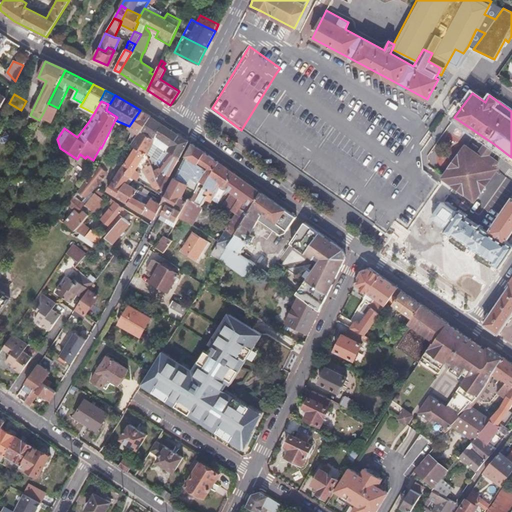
[(43,113),(52,117),(55,112),(46,107),(43,113)]
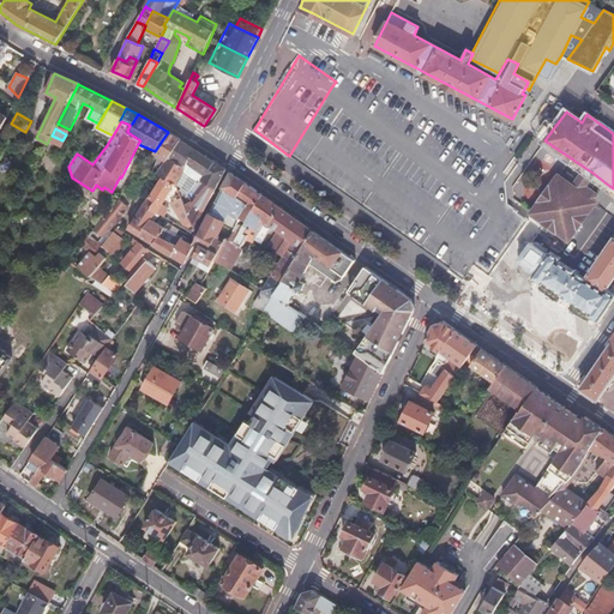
[(161,167),(166,160),(167,160),(181,139),(168,132),(155,151),(155,163),(161,167)]
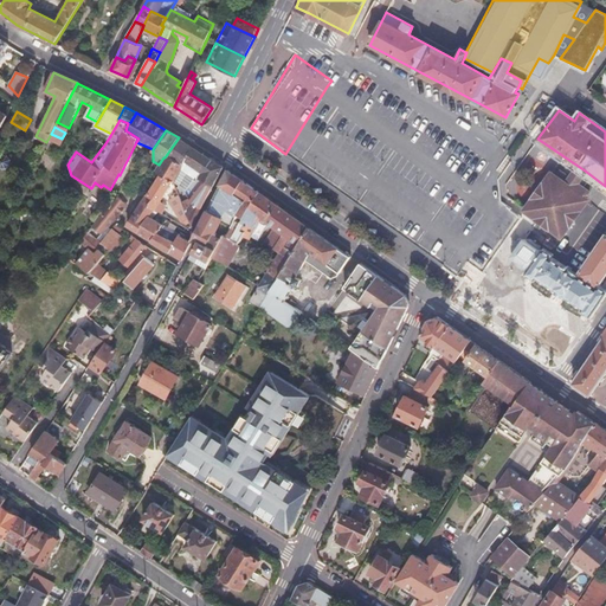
[(199,178),(210,159),(179,137),(165,158),(163,158),(159,165),(155,169),(155,171),(160,174),(173,181),(174,181),(186,161),(198,171),(186,191),(189,198),(192,193),(195,195),(201,186),(198,185),(201,179),(199,178)]
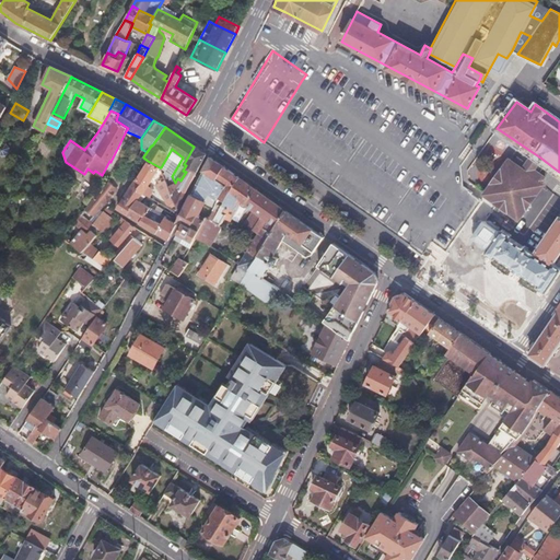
[(177,188),(186,193),(196,173),(205,154),(194,147),(184,164),(186,165),(183,171),(186,172),(181,181),(177,178),(175,183),(177,188)]
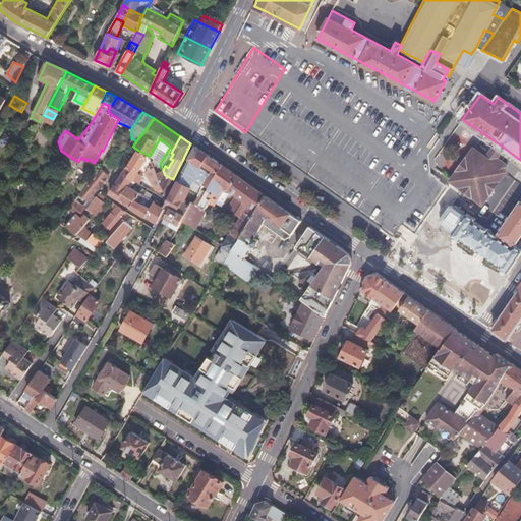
[(496,157),(503,147),(497,142),(489,153),(481,147),(478,152),(474,149),(452,180),(465,189),(483,201),(505,171),(504,170),(507,165),(496,157)]
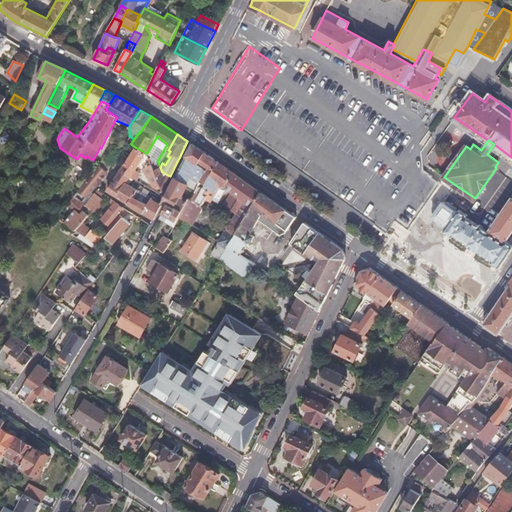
[(194,172),(202,177),(206,170),(198,163),(204,153),(191,144),(174,178),(188,185),(194,172)]
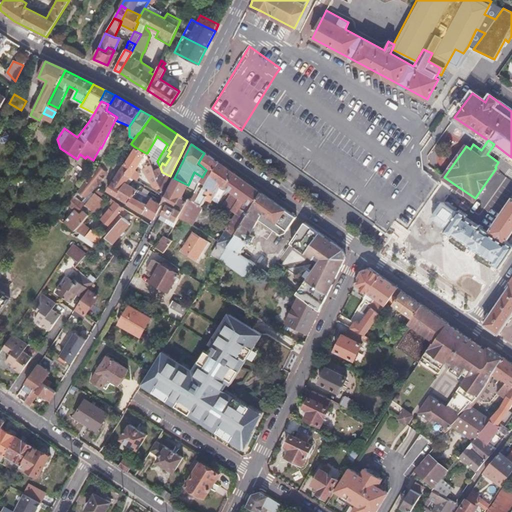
[(130,175),(134,170),(146,153),(135,147),(124,164),(129,167),(125,173),(130,175)]
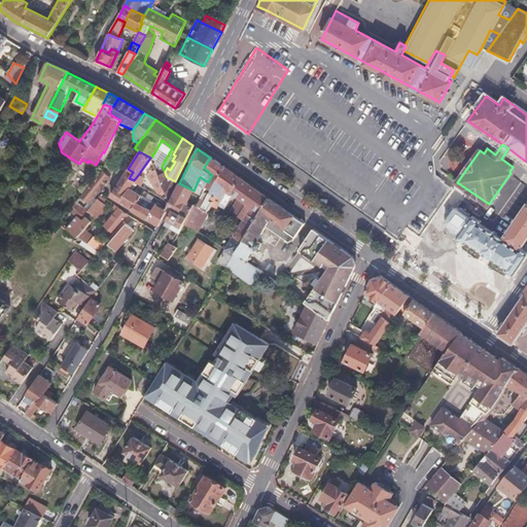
[(205,187),(210,190),(224,168),(210,157),(204,168),(212,175),(208,182),(205,187)]
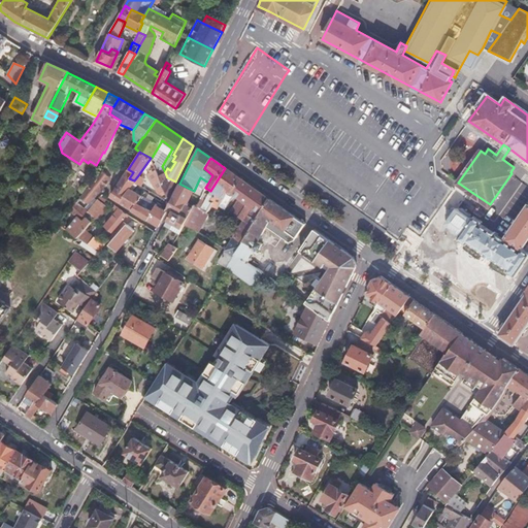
[(225,190),(231,195),(240,178),(225,168),(210,191),(213,193),(210,200),(213,202),(210,206),(216,208),(225,190)]
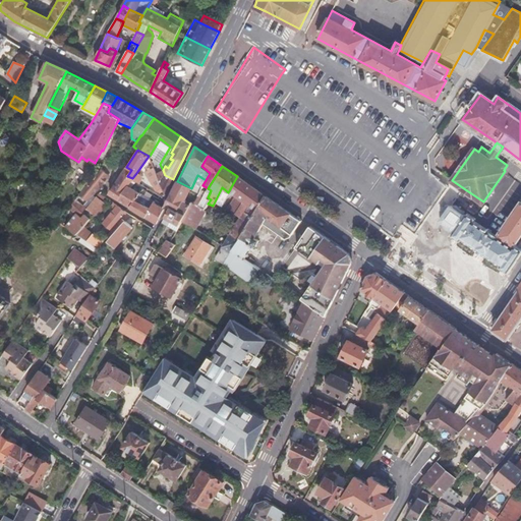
[(127,185),(132,178),(127,176),(131,170),(126,167),(109,193),(117,199),(127,185)]
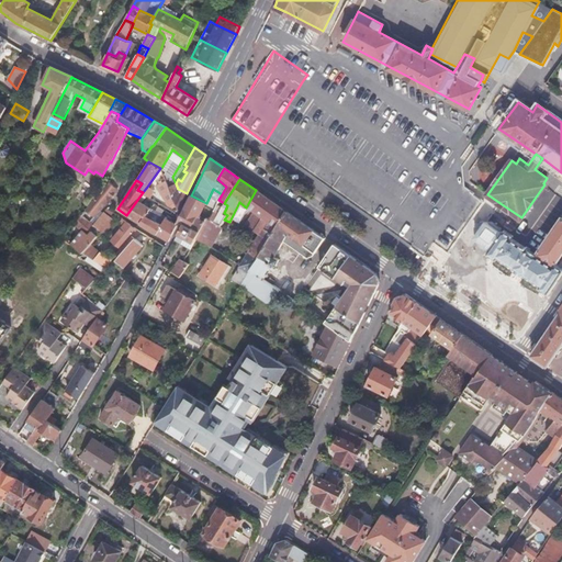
[(176,202),(171,192),(167,181),(157,186),(170,204),(176,202)]
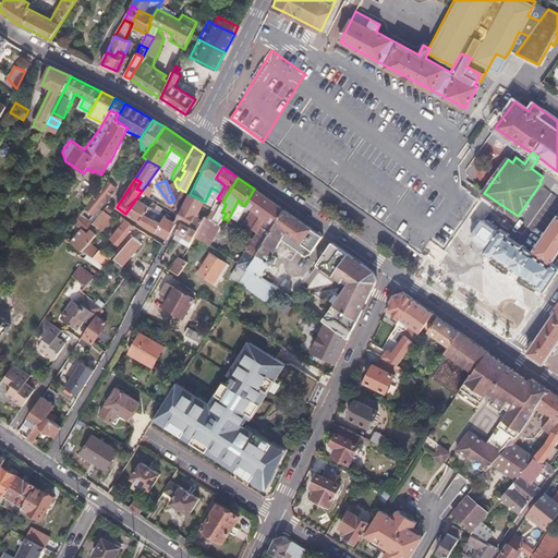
[(81,213),(89,219),(100,208),(107,203),(117,187),(109,181),(81,213)]
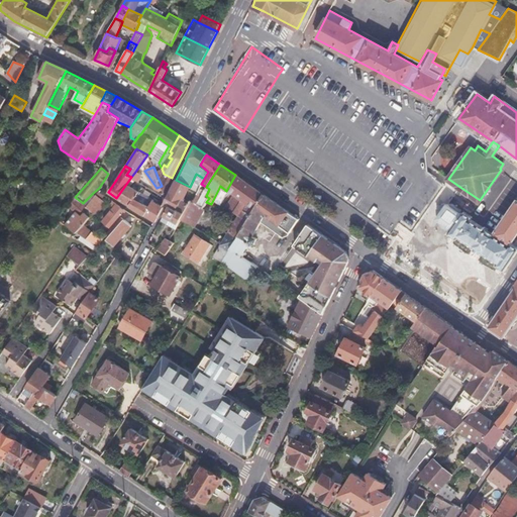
[(135,172),(131,177),(138,182),(141,176),(135,172)]
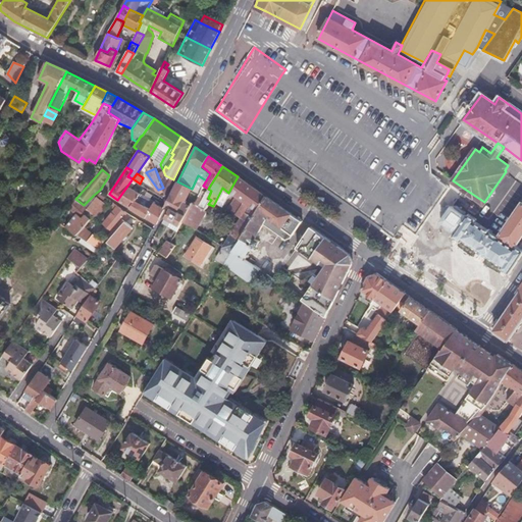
[(165,194),(173,179),(165,175),(159,178),(163,188),(165,194)]
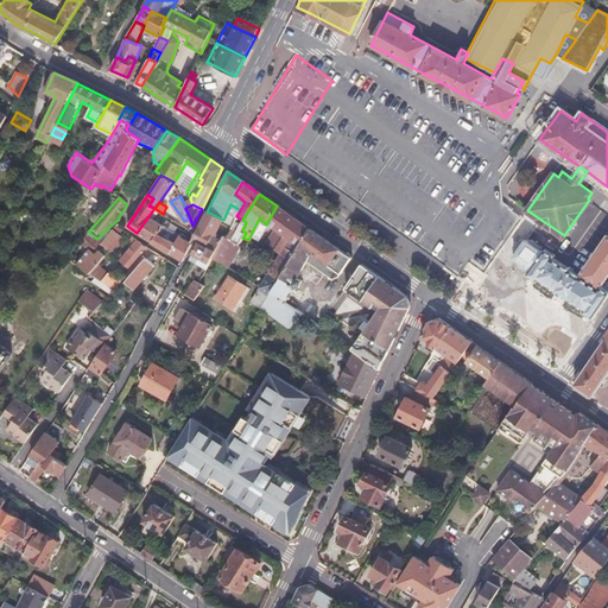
[(284,235),(289,239),(299,222),(289,215),(277,206),(266,225),(268,226),(277,230),(267,246),(273,251),(279,242),(284,235)]
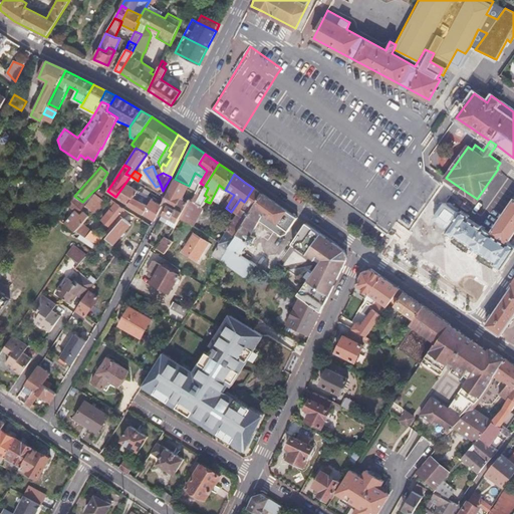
[(168,205),(182,212),(188,202),(182,198),(187,188),(189,186),(175,179),(163,203),(168,205)]
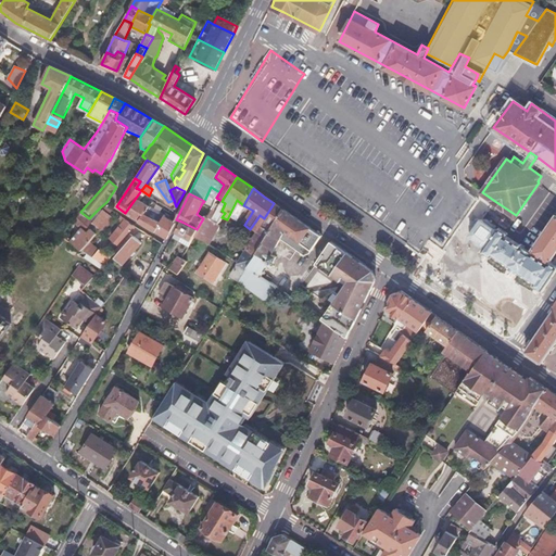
[(139,220),(143,214),(148,205),(149,205),(136,198),(125,213),(139,220)]
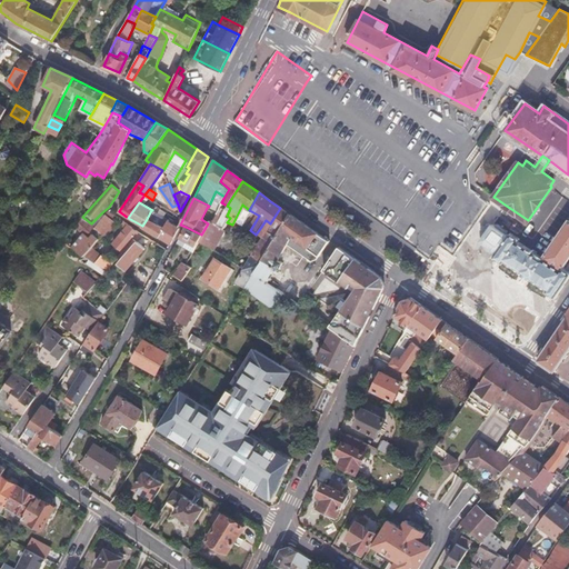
[(230,208),(227,206),(226,209),(223,210),(221,215),(217,212),(209,222),(219,227),(222,230),(227,222),(230,218),(227,216),(230,208)]
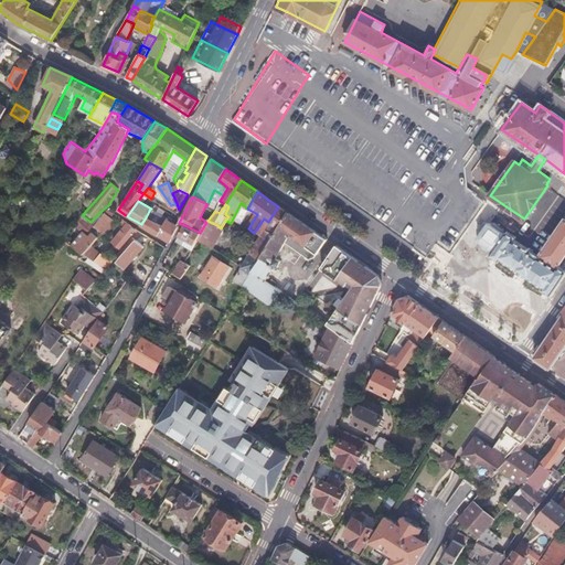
[(249,274),(251,272),(277,227),(287,212),(278,206),(268,222),(265,230),(259,237),(242,267),(241,268),(249,274)]
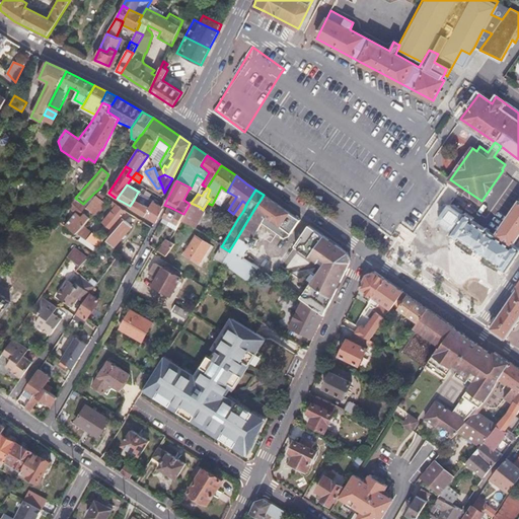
[(141,204),(145,197),(138,192),(134,200),(141,204)]
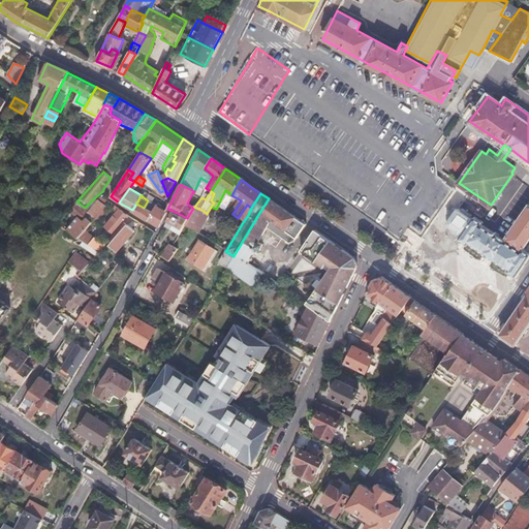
[(305,223),(269,198),(259,213),(296,238),(305,223)]
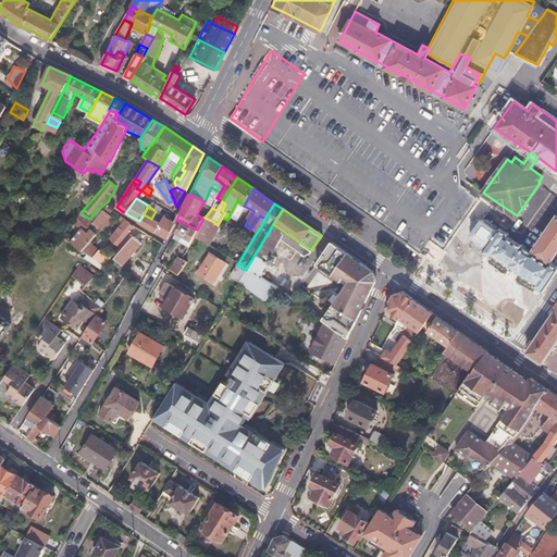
[(93,223),(100,230),(103,232),(112,220),(102,211),(93,222),(93,223)]
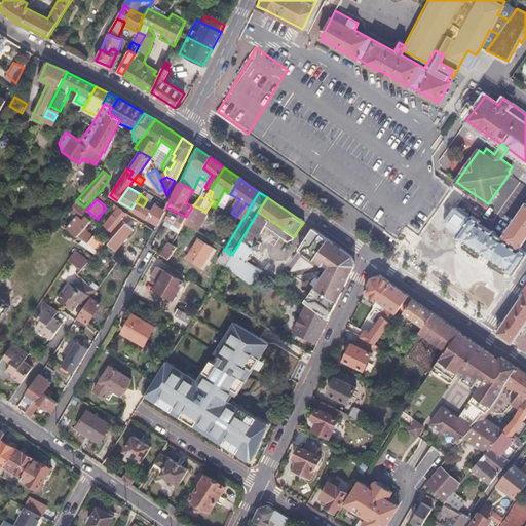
[(150,212),(155,203),(147,199),(143,207),(150,212)]
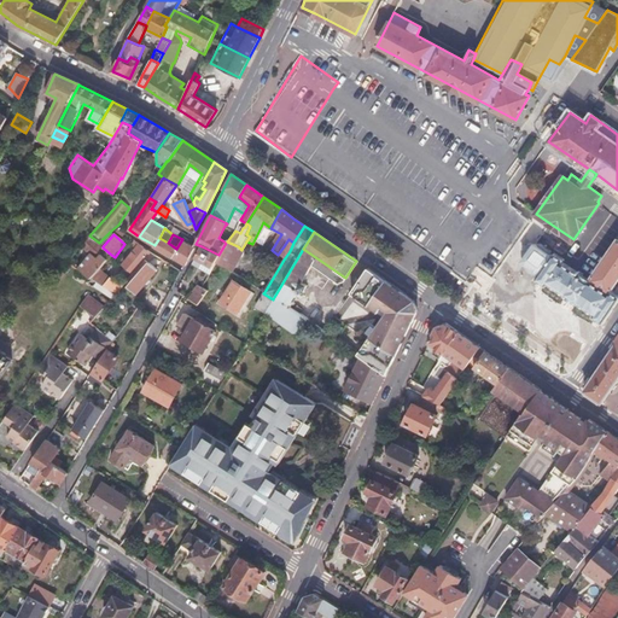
[(103,246),(99,243),(89,235),(82,245),(91,252),(77,269),(92,279),(99,269),(111,255),(103,248),(103,246)]
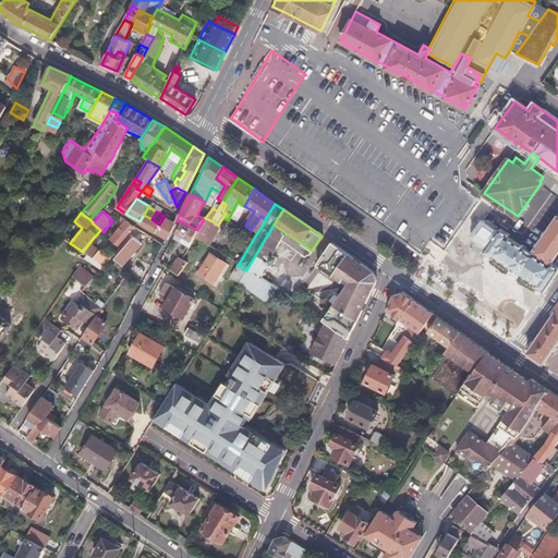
[(167,214),(165,216),(159,225),(152,219),(147,227),(167,240),(174,222),(169,219),(170,216),(167,214)]
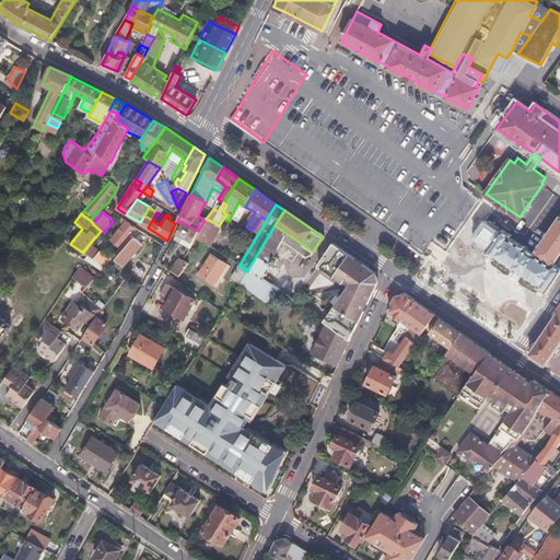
[(140,222),(148,228),(152,220),(144,216),(140,222)]
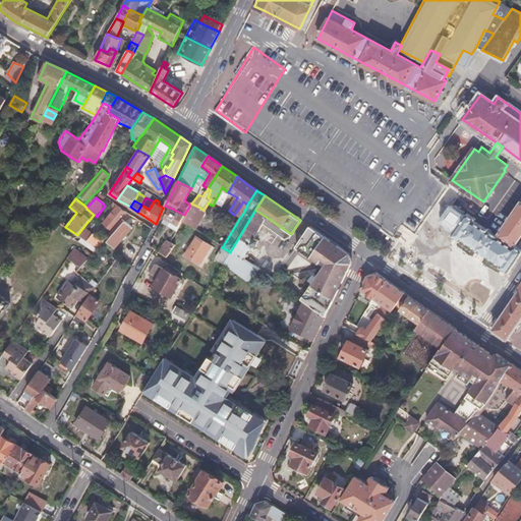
[(506,274),(520,251),(520,247),(516,244),(520,235),(520,200),(497,235),(490,231),(490,230),(486,226),(485,228),(474,220),(475,219),(466,212),(465,215),(461,212),(463,210),(455,204),(453,207),(450,205),(450,206),(447,204),(441,207),(438,211),(439,217),(441,219),(440,220),(442,222),(440,225),(448,230),(450,228),(454,231),(451,235),(459,241),(461,239),(474,248),(475,250),(485,256),(485,255),(500,267),(499,268),(506,274)]
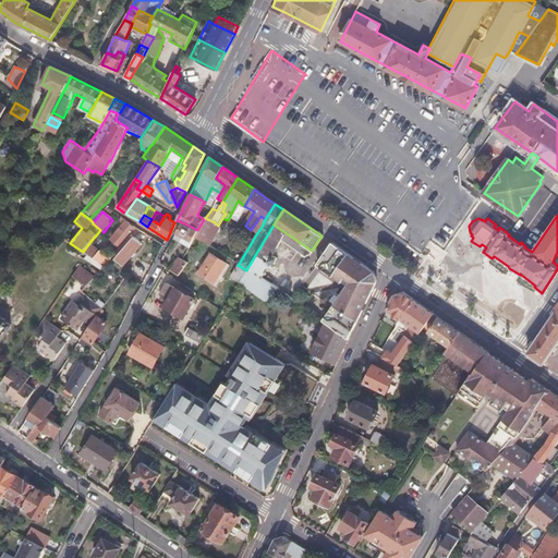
[(204,242),(215,222),(205,218),(204,217),(204,219),(197,230),(194,235),(204,242)]
